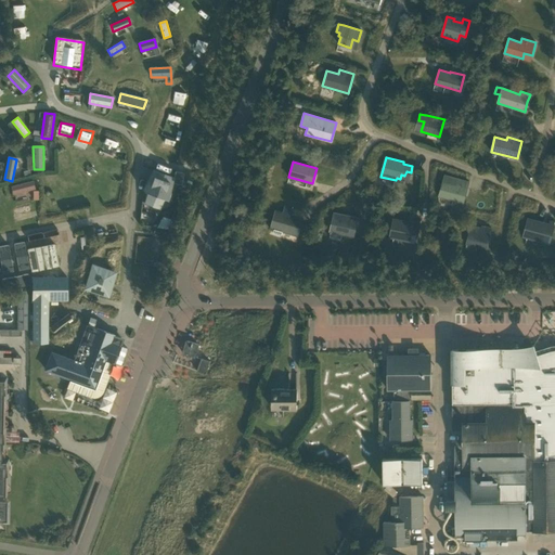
[(149,179),(143,190),(147,191),(144,202),(159,208),(159,207),(165,197),(169,198),(172,183),(173,179),(175,178),(173,178),(153,170),(153,171),(149,179)]
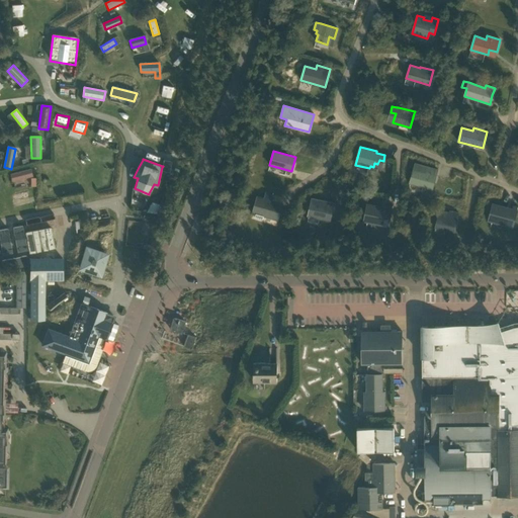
[(162,167),(161,171),(169,172),(172,162),(164,160),(162,166),(163,166),(162,167)]
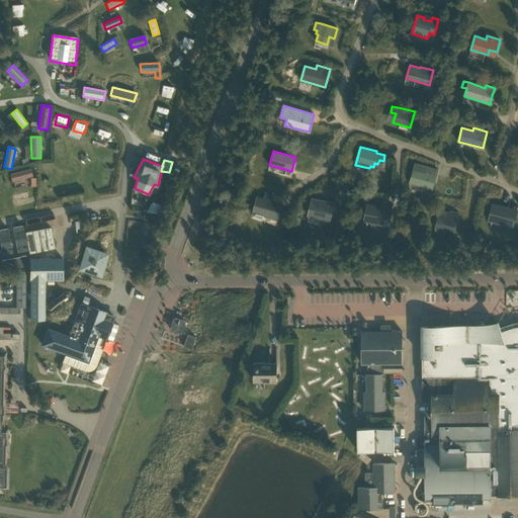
[(436,176),(438,170),(415,163),(410,183),(427,188),(430,174),(436,176)]
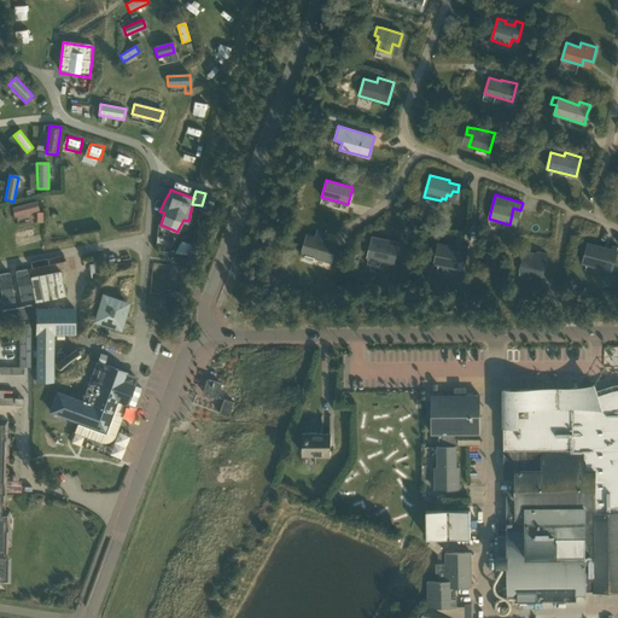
[(36,202),(11,209),(13,217),(39,211),(36,202)]
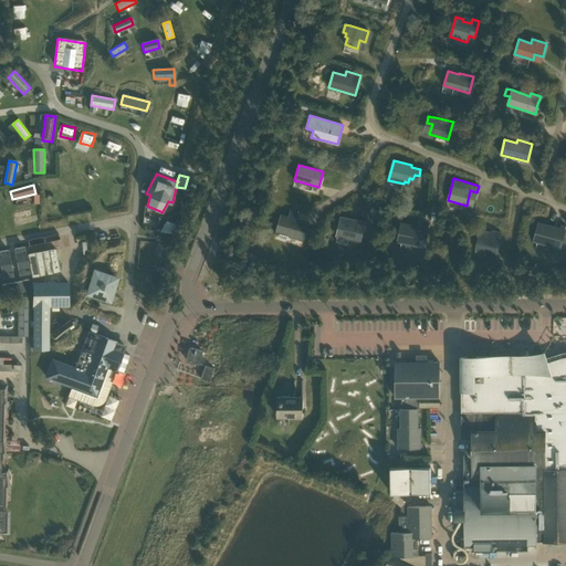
[(30,210),(11,215),(13,221),(32,217),(30,210)]
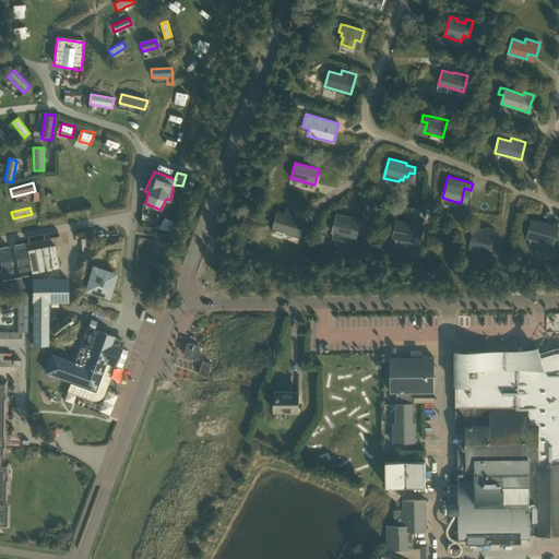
[(296,211),(287,209),(285,214),(277,212),(273,229),(276,230),(275,235),(284,237),(285,233),(299,237),(305,219),(294,216),(296,211)]
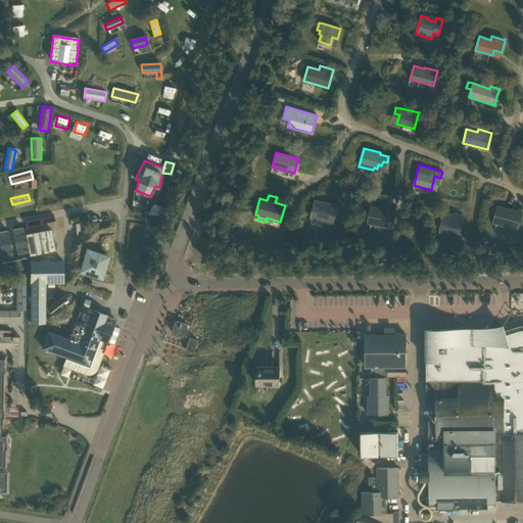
[(335,211),(337,205),(315,200),(311,218),(328,222),(330,210),(335,211)]
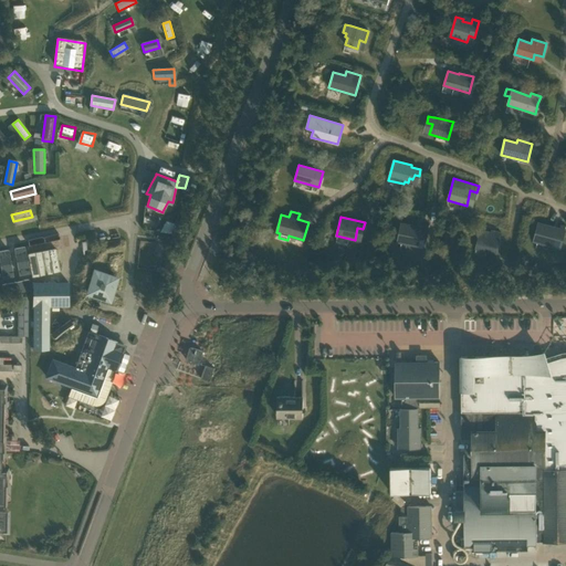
[(166,220),(160,232),(168,233),(170,233),(175,223),(166,220)]
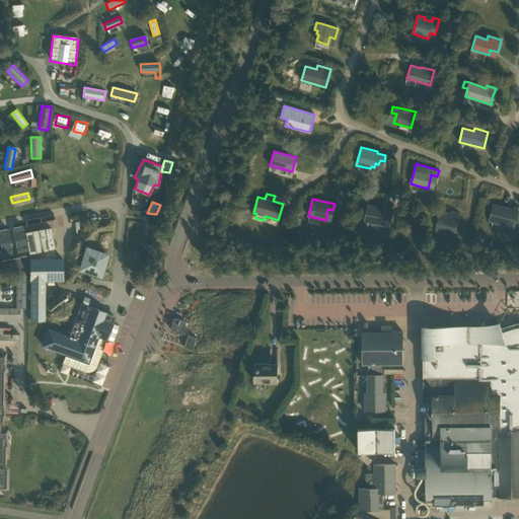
[(368,205),(364,221),(389,226),(392,210),(368,205)]
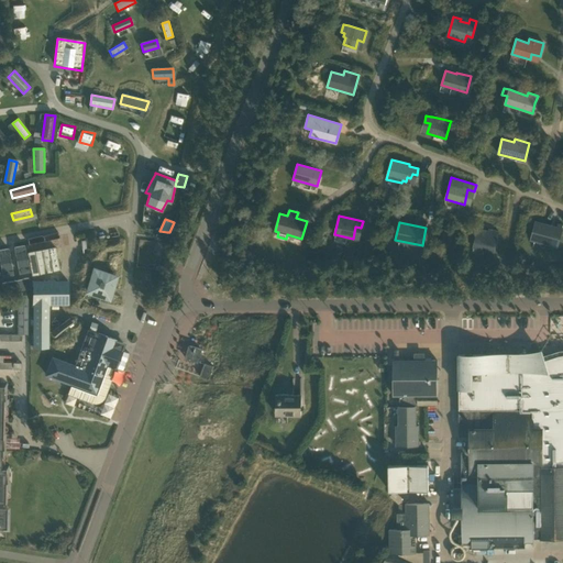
[(536,222),(530,240),(558,246),(562,229),(562,225),(558,224),(558,228),(536,222)]
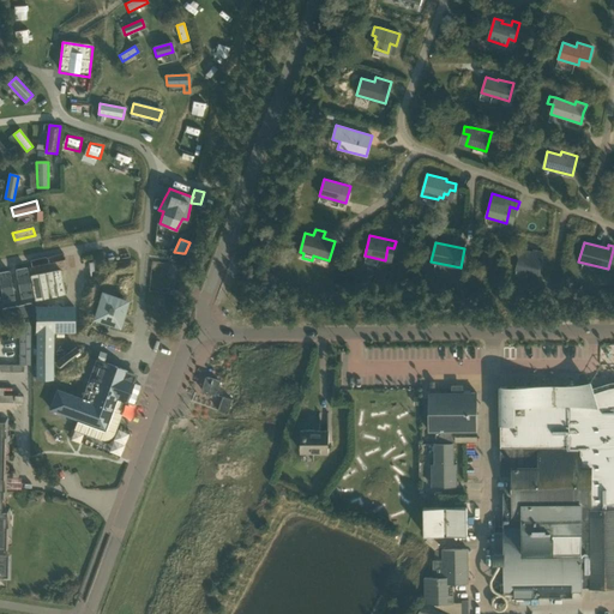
[(519,252),(516,270),(535,274),(539,260),(542,262),(545,252),(534,250),(533,252),(523,250),(519,252)]
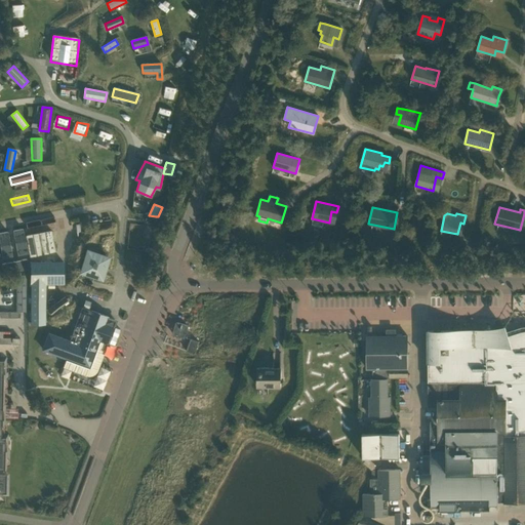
[(28,254),(23,230),(12,232),(17,256),(28,254)]
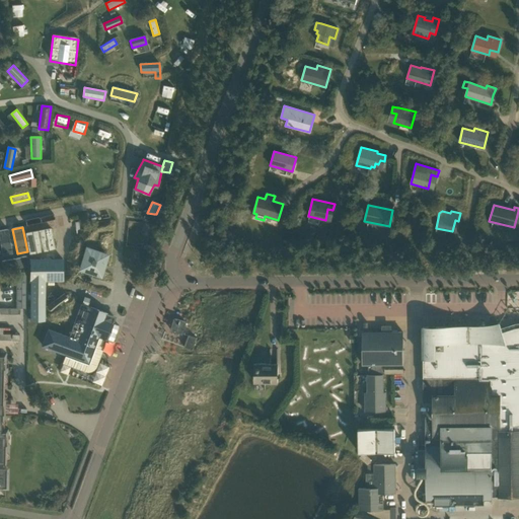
[(12,254),(8,230),(0,231),(0,243),(3,256),(12,254)]
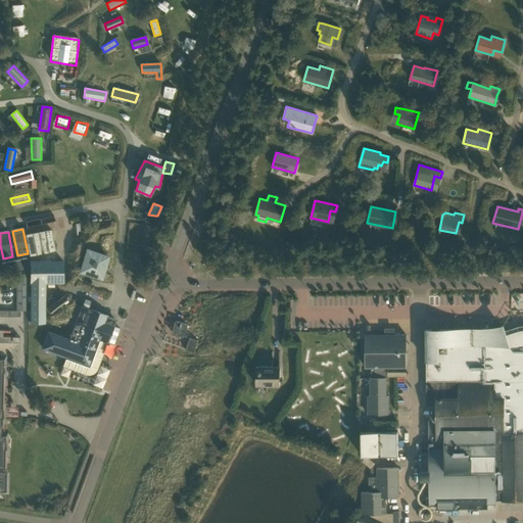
[(102,274),(107,256),(88,251),(82,272),(88,273),(89,270),(102,274)]
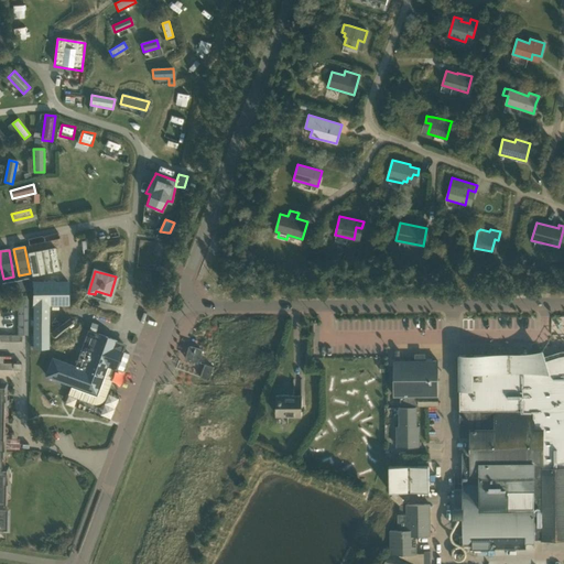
[(32,286),(30,275),(3,281),(6,292),(32,286)]
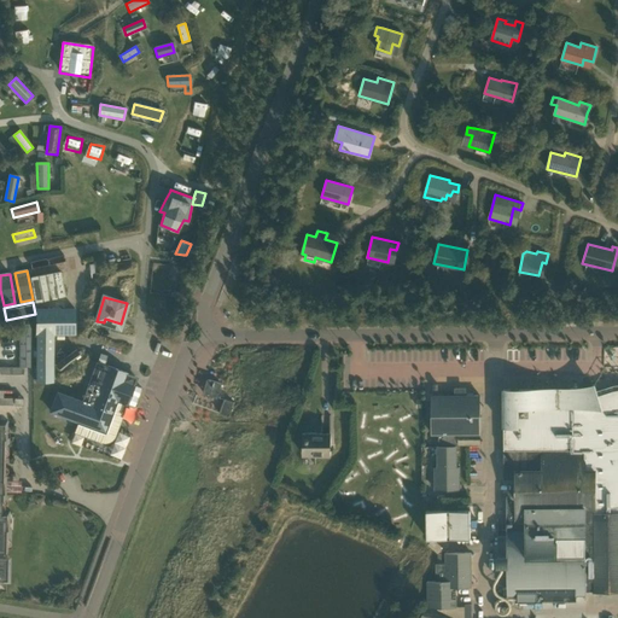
[(53,333),(75,333),(75,309),(36,309),(36,333),(38,333),(36,382),(52,382),(53,333)]
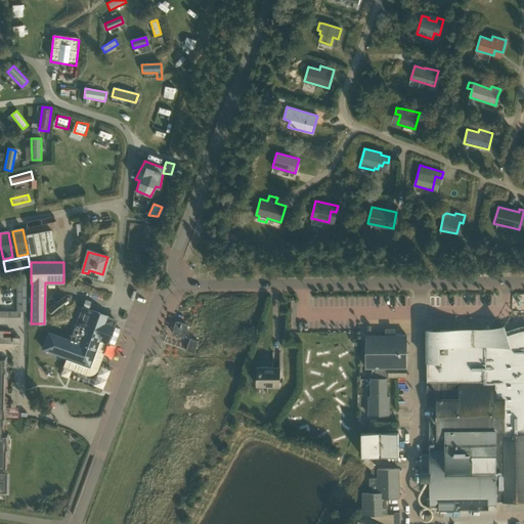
[(28,274),(16,274),(16,311),(28,311),(28,274)]
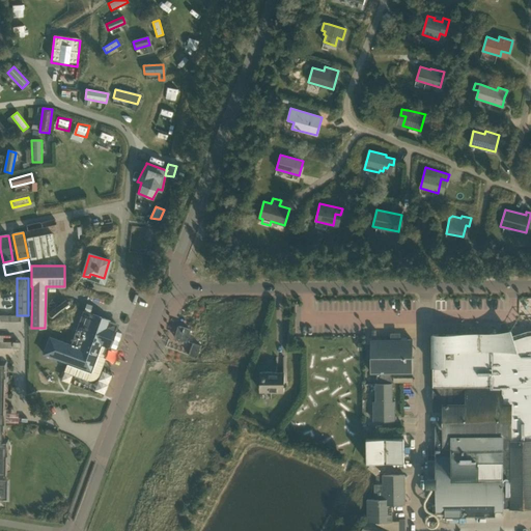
[(70,304),(65,299),(57,306),(55,304),(47,310),(52,317),(70,304)]
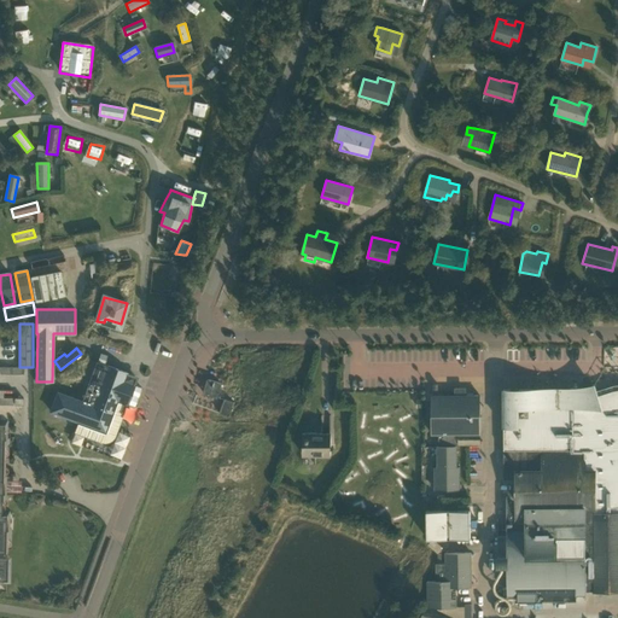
[(120,415),(124,402),(127,403),(134,406),(141,388),(134,385),(133,384),(136,378),(126,374),(127,373),(97,362),(82,402),(58,392),(51,412),(79,421),(75,432),(101,442),(103,443),(104,443),(105,443),(108,442),(109,442),(110,442),(111,441),(112,439),(114,438),(115,437),(116,436),(122,417),(120,415)]
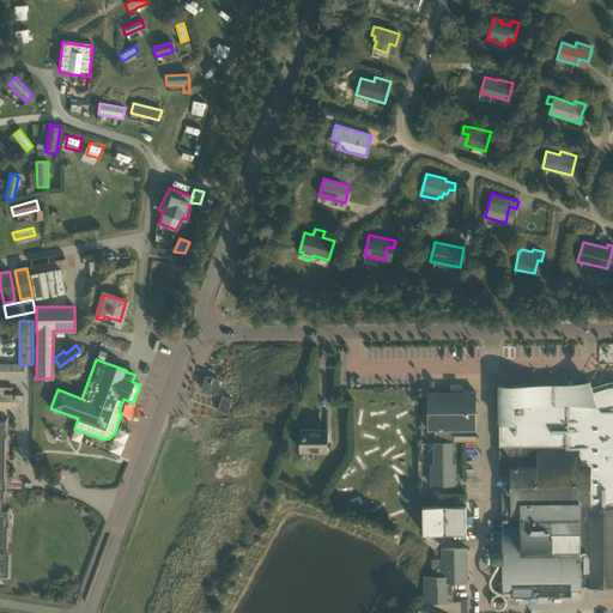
[(206,377),(202,390),(214,394),(218,381),(206,377)]
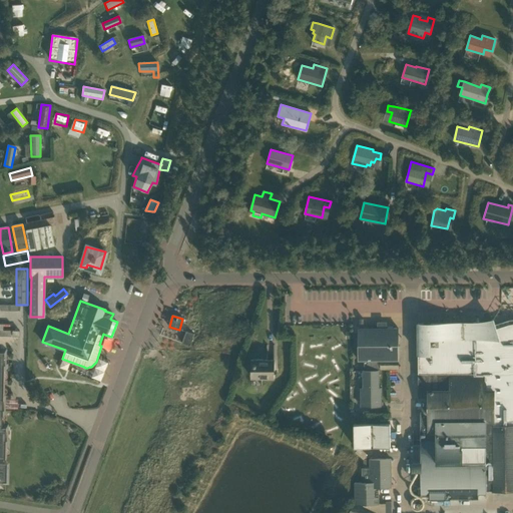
[(512,328),(493,328),(491,324),(483,324),(485,328),(477,328),(477,323),(418,323),(418,397),(429,397),(429,412),(420,412),(421,461),(413,461),(413,469),(418,469),(421,469),(421,495),(430,495),(430,498),(430,500),(446,500),(446,492),(478,491),(478,495),(487,495),(486,491),(512,491),(512,328)]
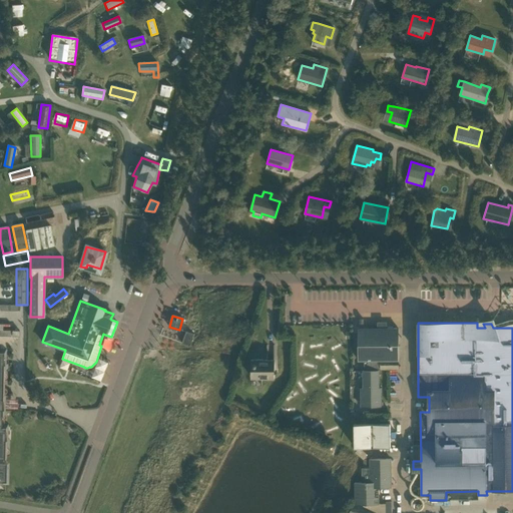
[(365,366),(378,366),(378,361),(399,361),(399,329),(387,329),(387,325),(378,325),(378,329),(358,329),(359,361),(365,361),(365,366)]
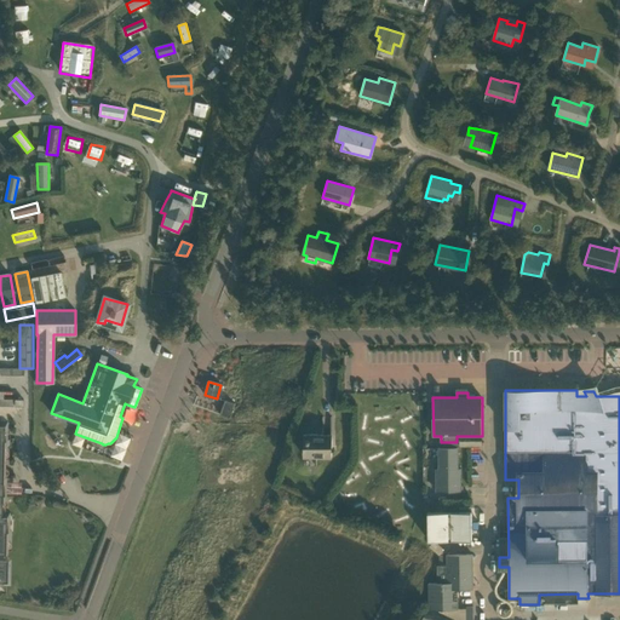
[(224,401),(219,414),(229,418),(234,403),(224,401)]
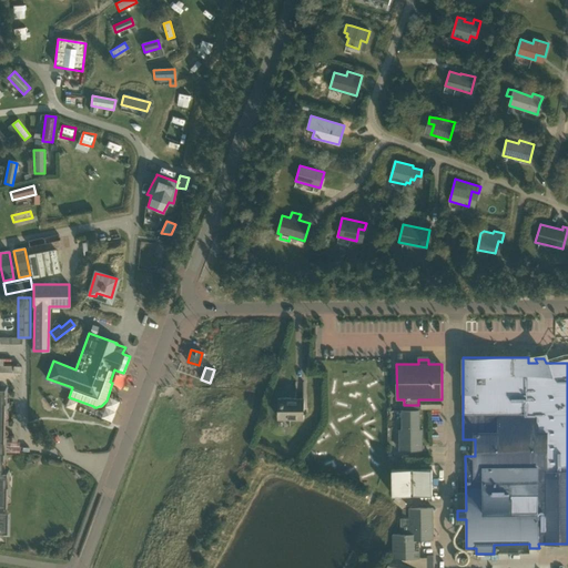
[(292,398),(279,398),(279,418),(288,418),(304,418),(304,398),(292,398)]
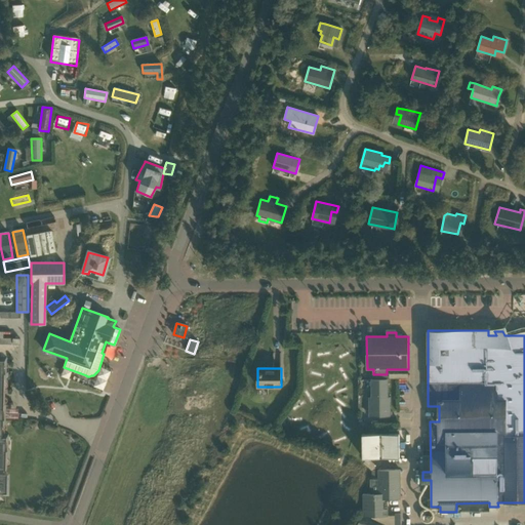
[(387,374),(373,374),(373,379),(371,379),(371,401),(369,401),(369,416),(391,416),(391,397),(388,397),(388,379),(387,379),(387,374)]
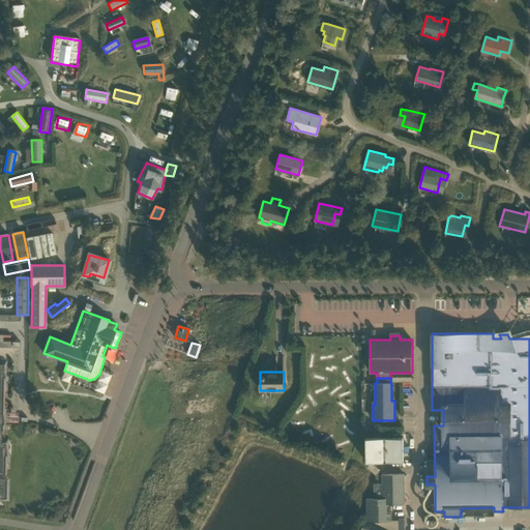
[(366,461),(404,461),(404,436),(365,436),(366,461)]
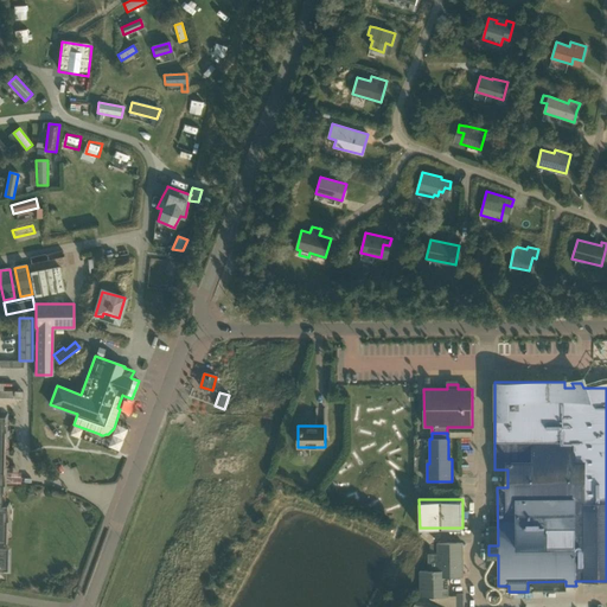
[(462,542),(438,542),(438,554),(427,554),(428,572),(419,572),(419,598),(447,596),(447,576),(462,576),(462,542)]
